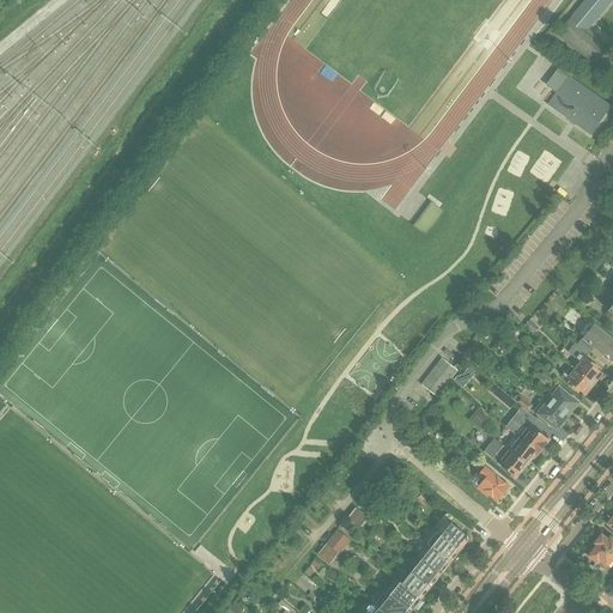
[(586,0),(558,35),(564,40),(581,53),(595,65),(610,48),(592,32),(589,30),(612,0),(586,0)]
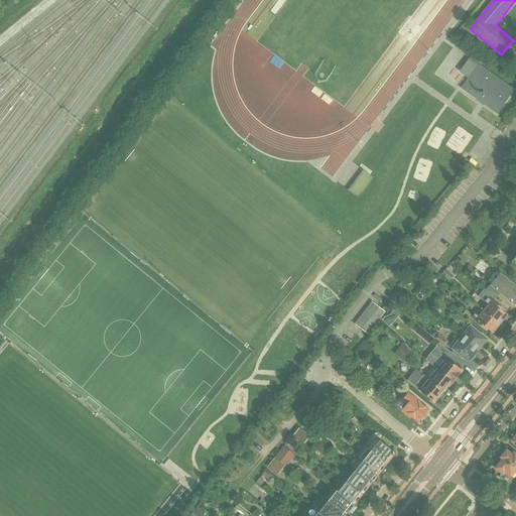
[(507,56),(503,54),(496,63),(502,69),(504,66),(509,69),(514,62),(507,56)]
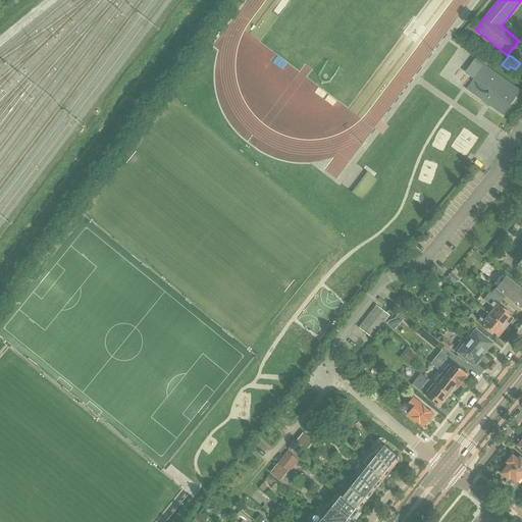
[(467,90),(480,99),(485,103),(484,104),(489,107),(489,106),(503,115),(520,92),(475,60),(467,72),(475,79),(467,90)]
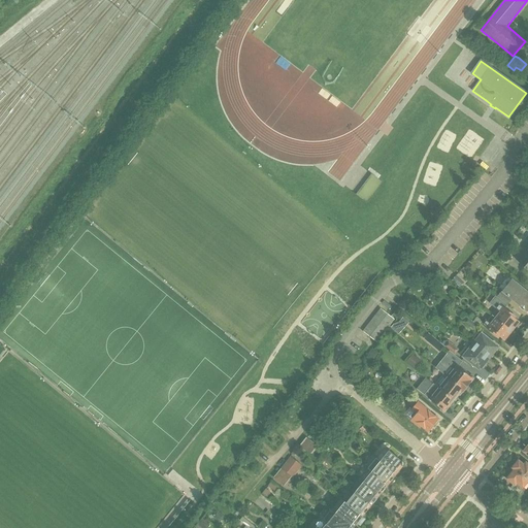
[(464,120),(460,126),(488,144),(492,138),(464,120)]
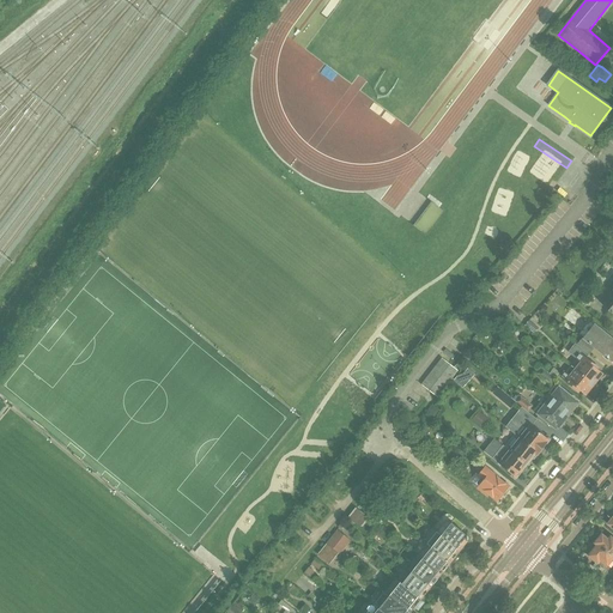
[(530,321),(529,320),(525,325),(526,326),(534,333),(539,328),(530,321)]
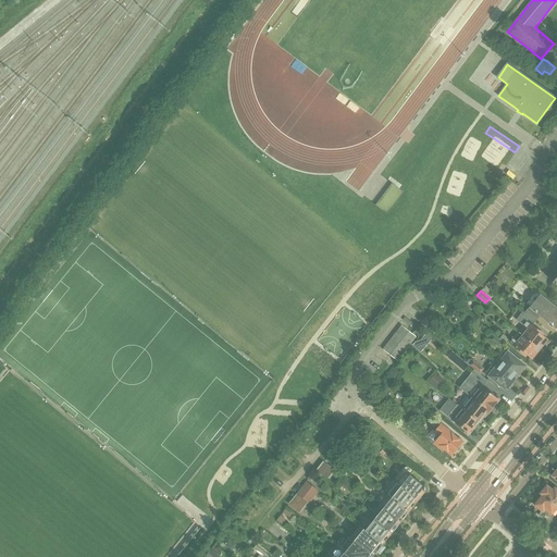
[(523,311),(522,312),(535,323),(540,317),(556,330),(556,327),(556,309),(542,298),(532,310),(529,307),(524,313),(523,311)]
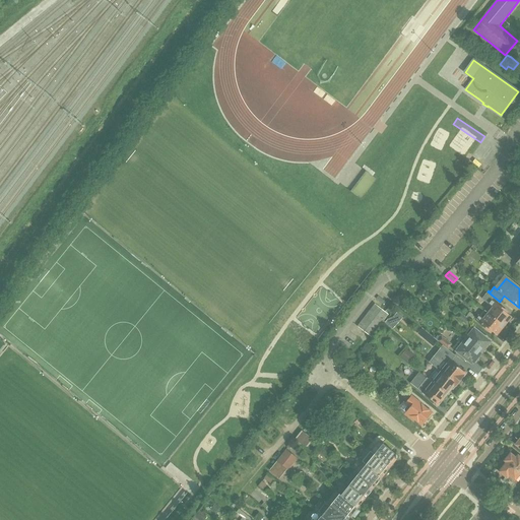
[(490,305),(484,311),(503,326),(510,318),(505,314),(507,312),(497,305),(500,302),(488,291),(482,299),(490,305)]
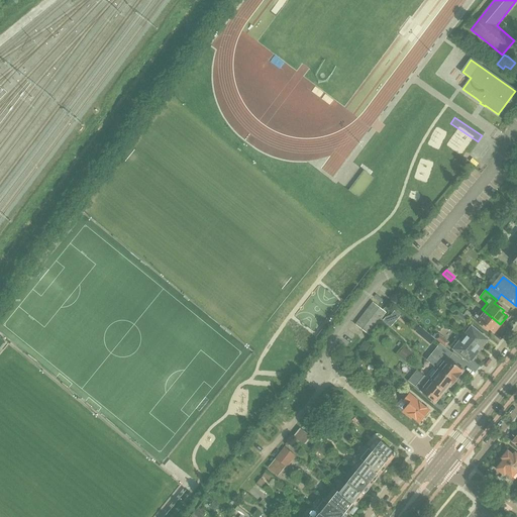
[(370,335),(386,312),(373,302),(355,324),(370,335)]
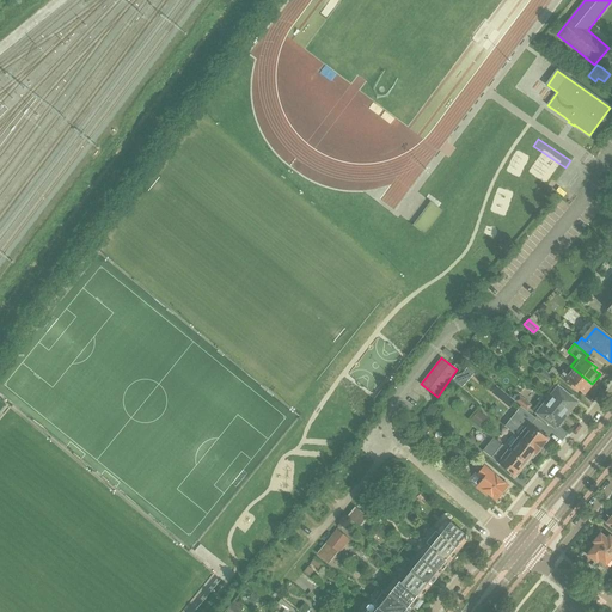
[(592,384),(570,366),(561,378),(577,391),(579,389),(585,393),(592,384)]
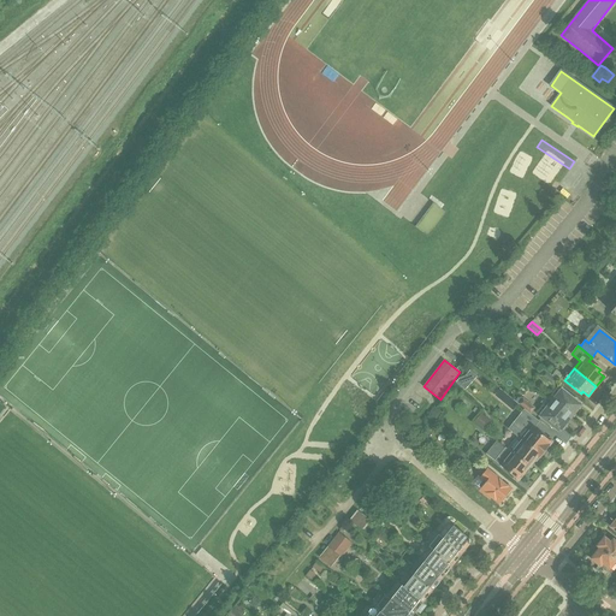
[(558,380),(552,375),(545,369),(542,375),(554,386),(558,380)]
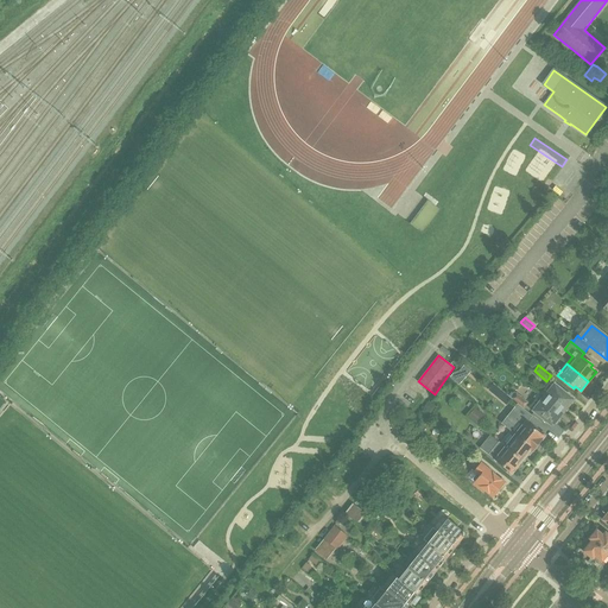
[(549,365),(545,371),(551,375),(556,371),(549,365)]
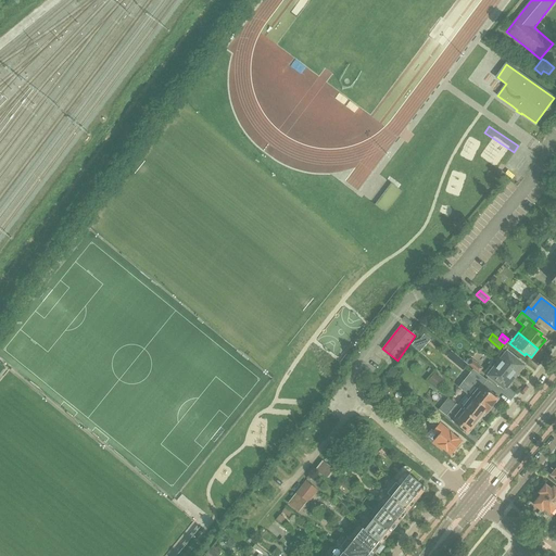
[(445,355),(463,369),(467,363),(451,349),(445,355)]
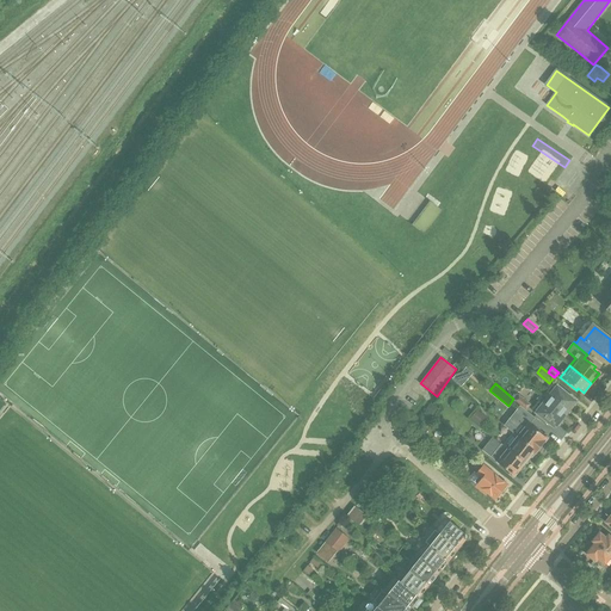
[(547,392),(543,396),(566,414),(575,402),(554,384),(548,393),(547,392)]
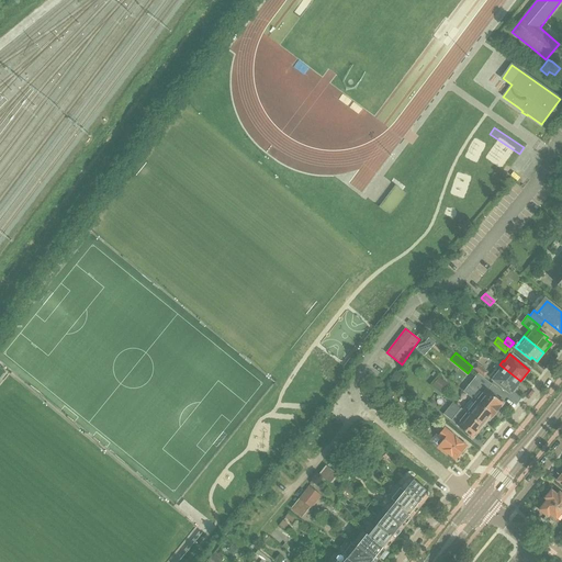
[(484,378),(489,372),(478,362),(473,368),(484,378)]
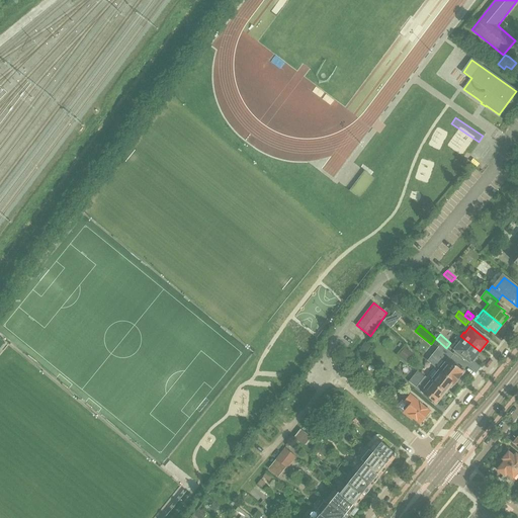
[(457,340),(458,341),(452,348),(470,362),(480,351),(460,336),(457,340)]
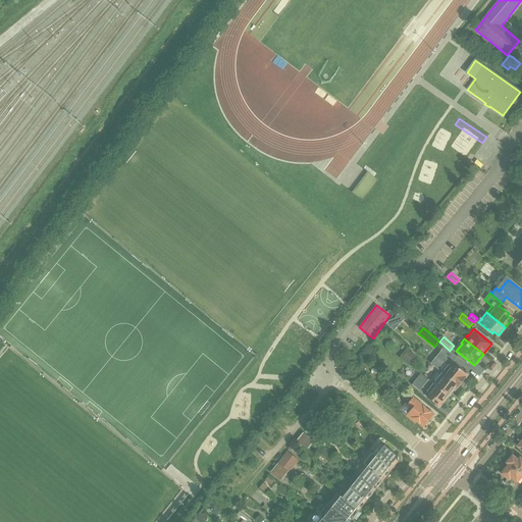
[(374,350),(368,345),(364,351),(370,355),(374,350)]
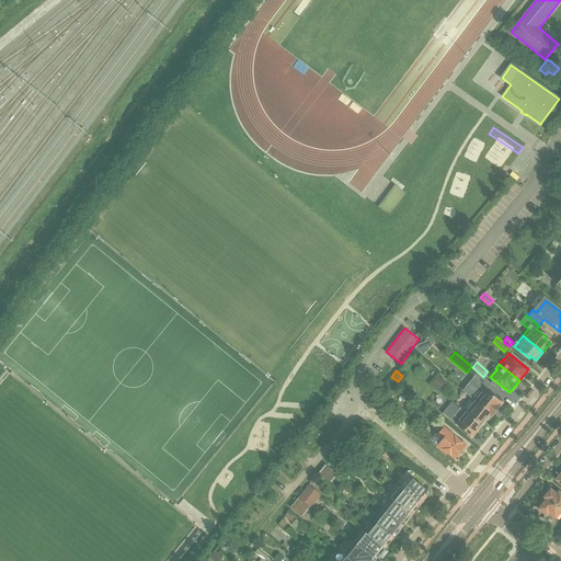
[(433,386),(439,390),(445,384),(438,378),(433,386)]
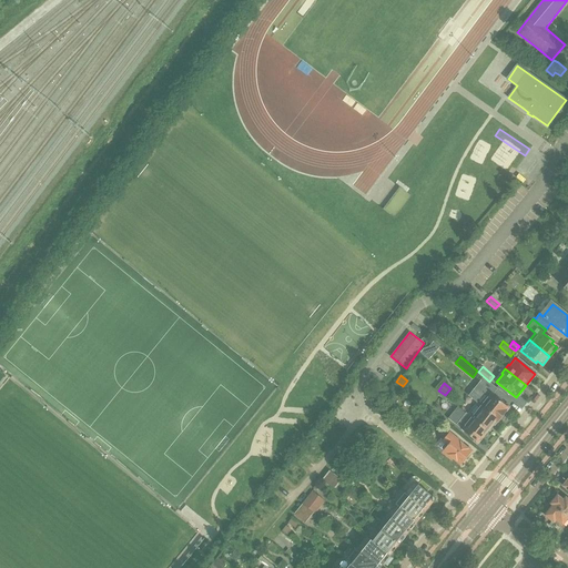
[(492,394),(482,406),(499,421),(509,408),(492,394)]
